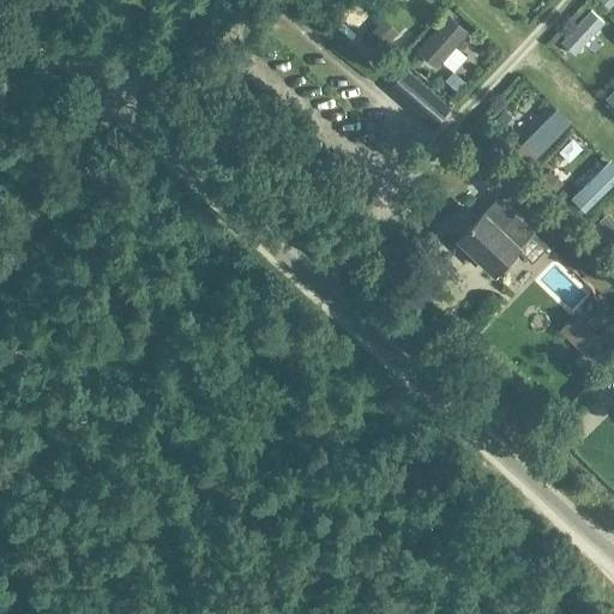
[(392,0),(362,0),(362,1),(377,16),(392,0)]
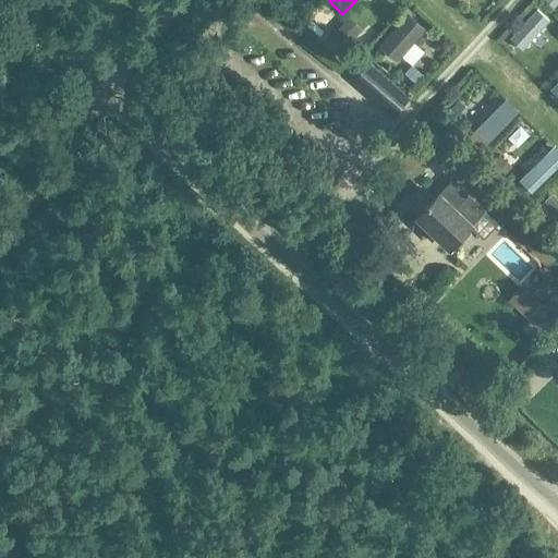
[(396,62),(402,57),(414,43),(416,45),(421,45),(426,38),(426,34),(423,32),(425,29),(408,13),(378,47),(396,62)]
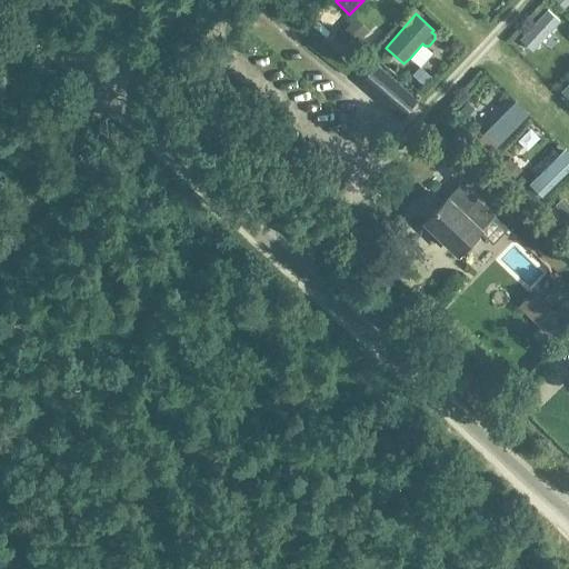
[(357,18),(356,19),(343,31),(355,42),(368,30),(357,18)]
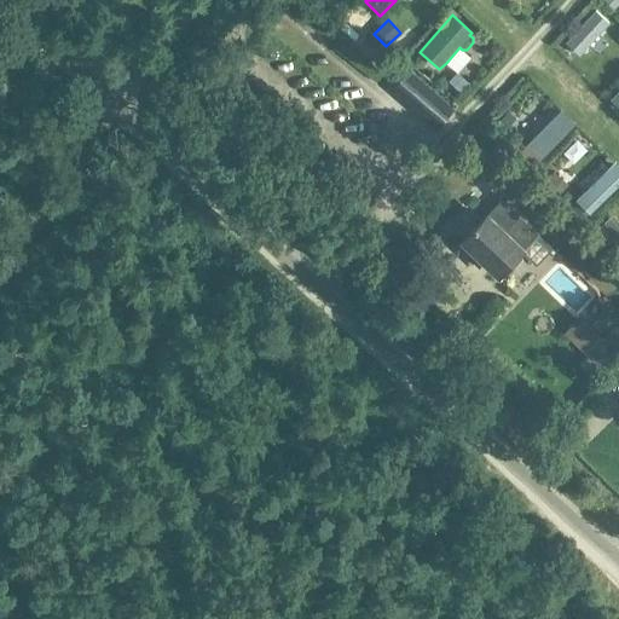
[(453,108),(446,100),(409,68),(391,90),(435,129),(455,108),(453,108)]
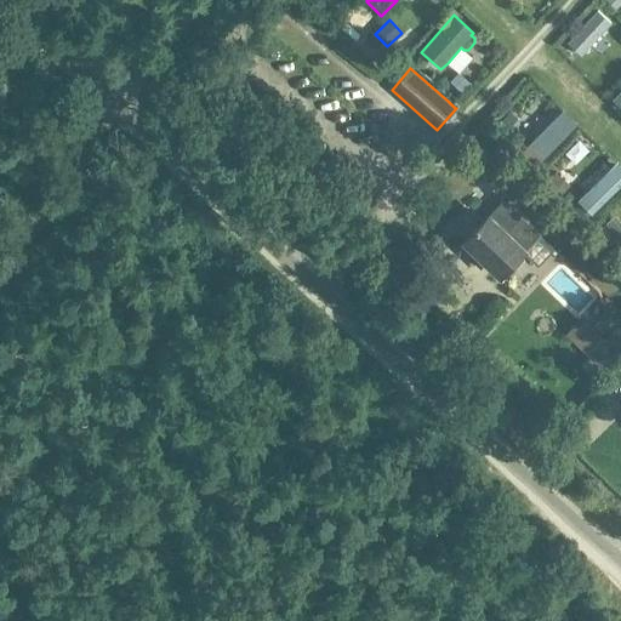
[(469,83),(459,74),(451,83),(461,92),(469,83)]
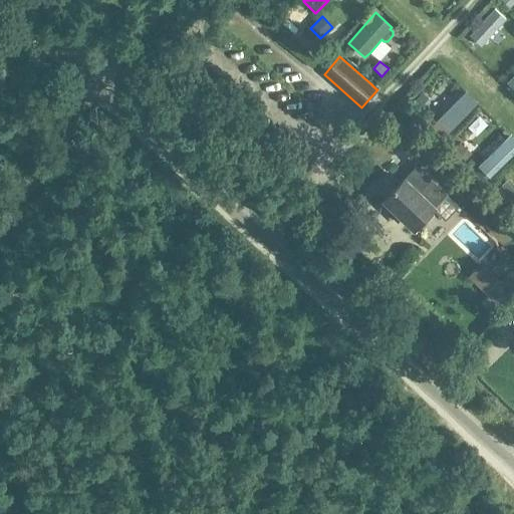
[(429,99),(423,93),(415,100),(421,106),(429,99)]
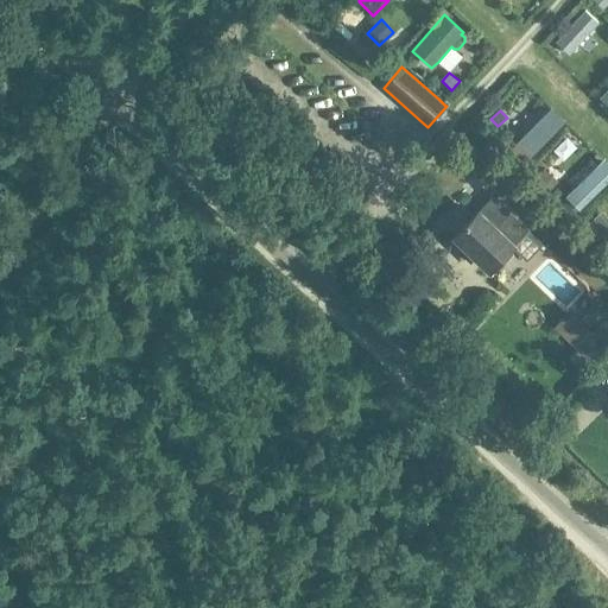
[(526,163),(561,128),(555,120),(548,115),(513,150),(526,163)]
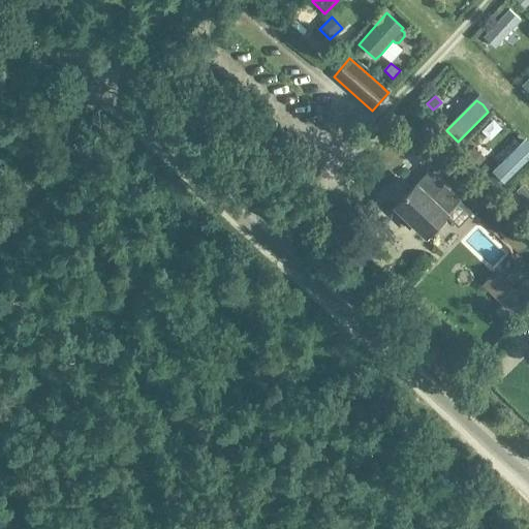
[(503,182),(528,155),(528,151),(521,144),(494,172),(503,182)]
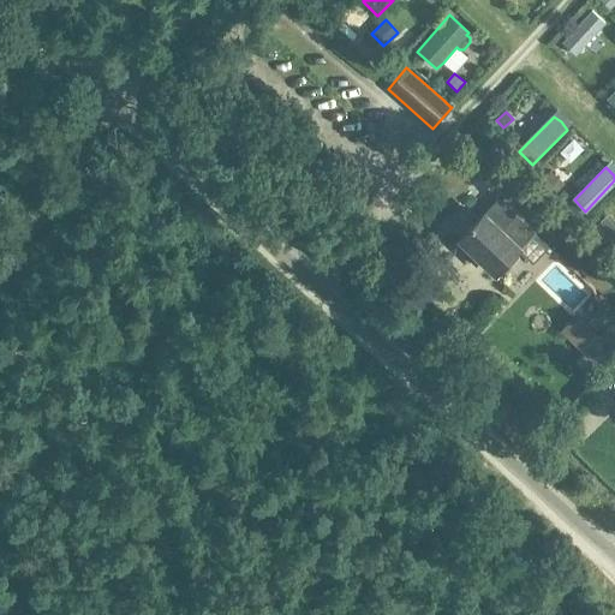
[(556,195),(567,184),(554,171),(543,181),(556,195)]
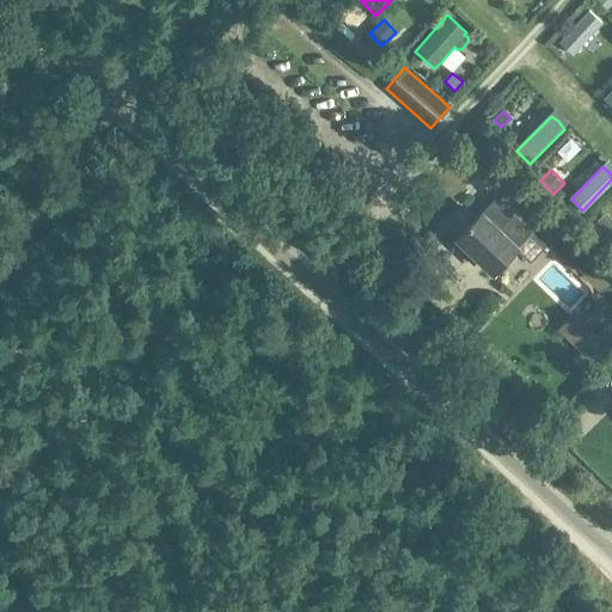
[(411,190),(401,201),(409,209),(418,199),(411,190)]
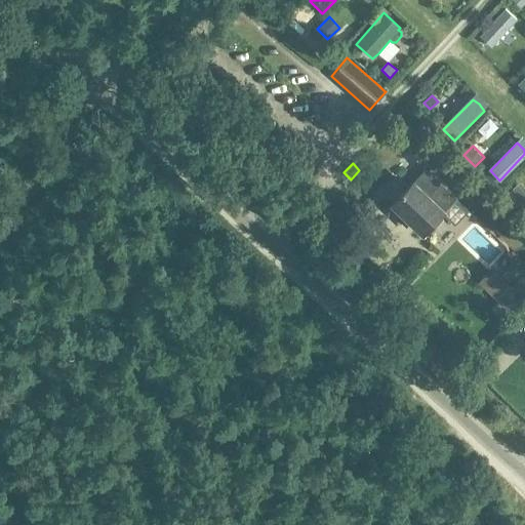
[(427,168),(387,209),(406,228),(409,225),(423,238),(435,226),(437,228),(444,220),(441,218),(444,215),(454,227),(469,211),(456,199),(457,197),(427,168)]
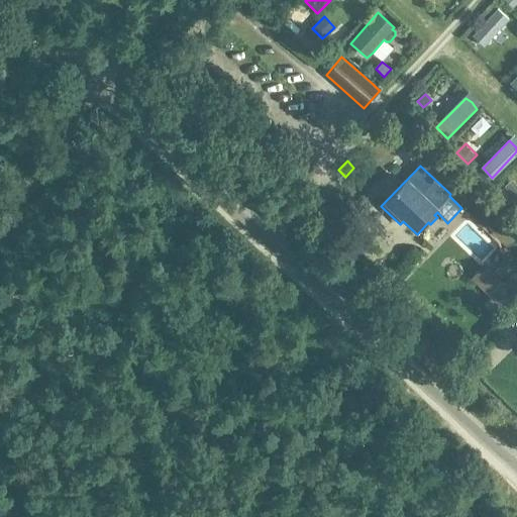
[(516,188),(509,180),(498,192),(516,211),(516,188)]
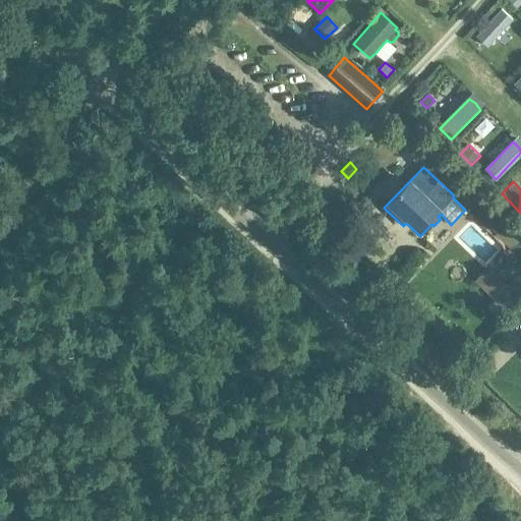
[(510,262),(499,273),(506,280),(517,269),(510,262)]
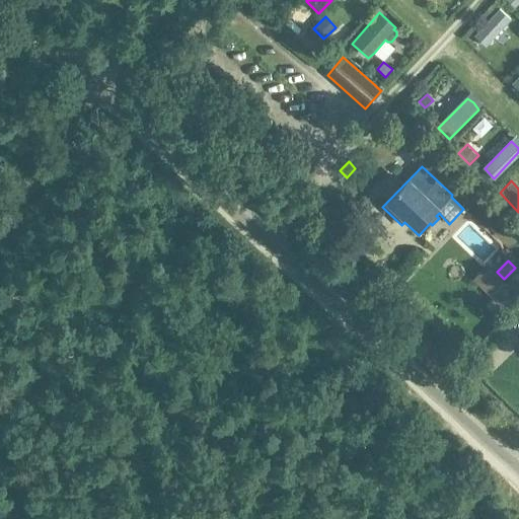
[(487,265),(472,279),(491,298),(485,304),(499,316),(518,294),(518,284),(517,282),(512,288),(487,265)]
